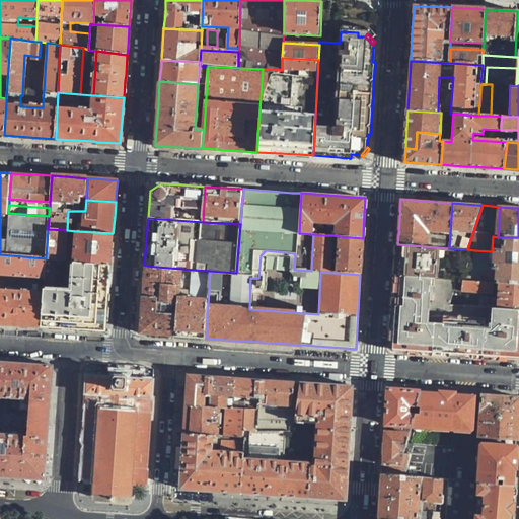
[(65,261),(67,230),(48,229),(46,258),(59,260),(65,261)]
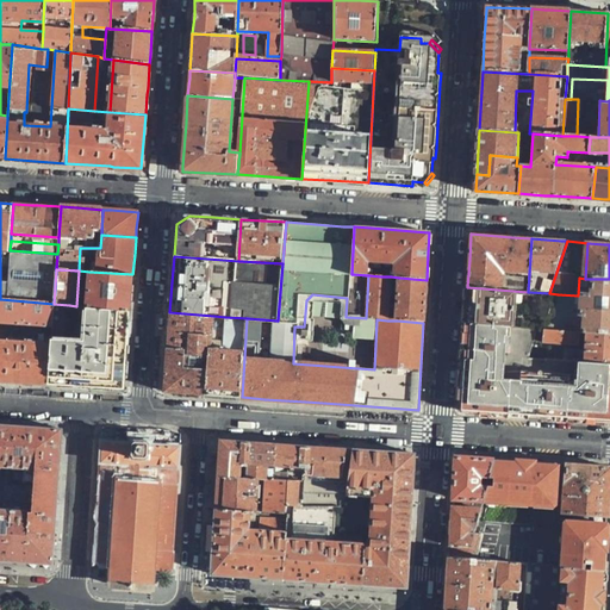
[(87,307),(130,311),(132,280),(132,274),(89,272),(87,307)]
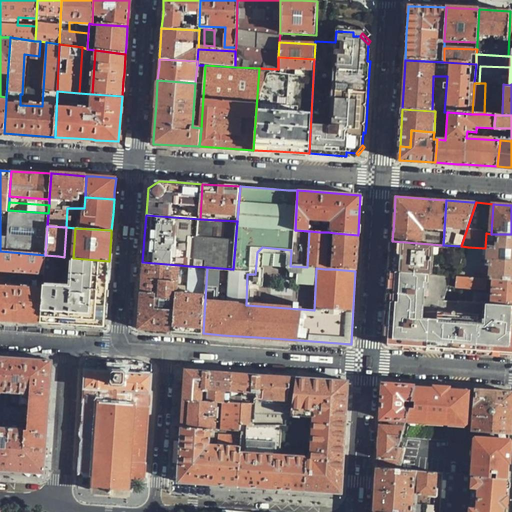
[(320,232),(309,231),(307,267),(316,268),(325,269),(328,232),(320,232)]
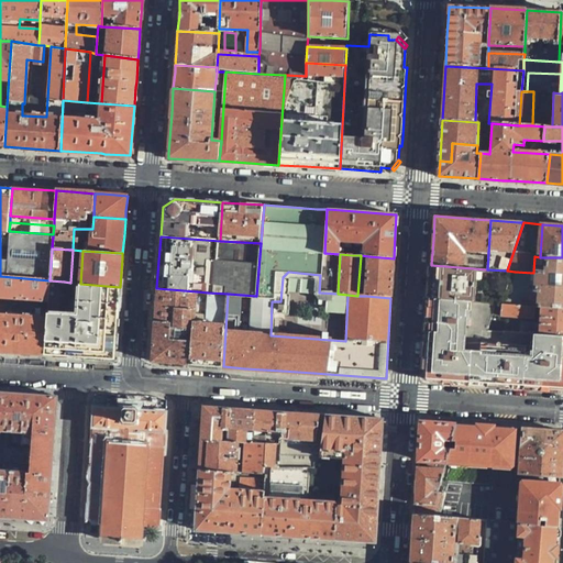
[(393,277),(394,258),(368,256),(366,296),(390,298),(393,277)]
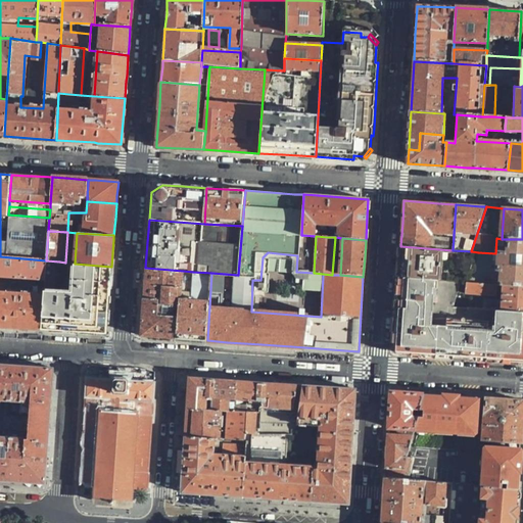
[(467,283),(522,286),(522,239),(502,239),(496,238),(495,253),(478,252),(467,283)]
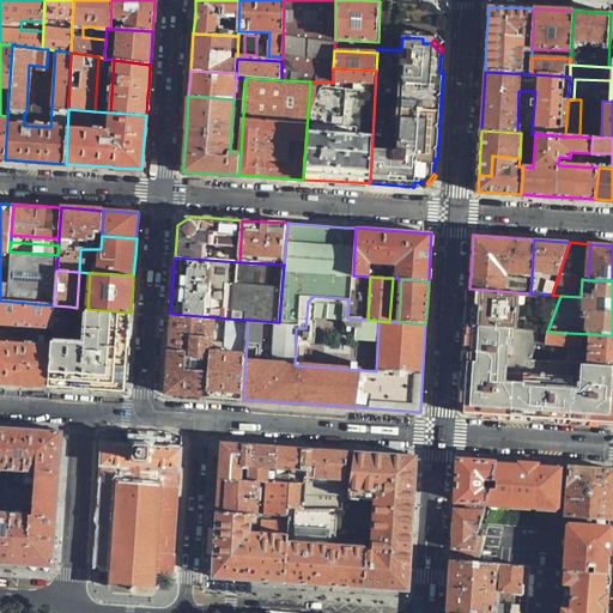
[(541,332),(547,332),(560,296),(552,295),(530,293),(469,289),(468,310),(467,327),(541,332)]
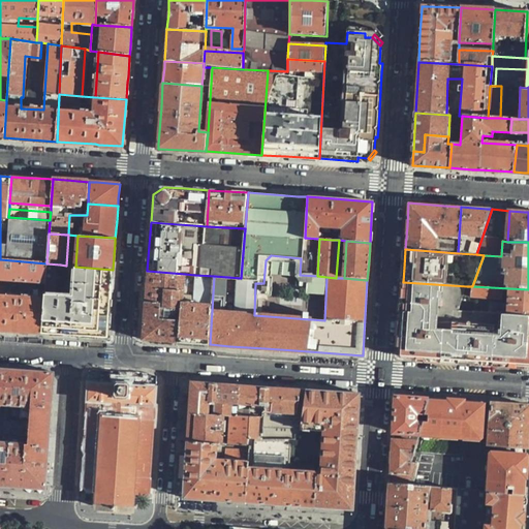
[(0,279),(45,283),(47,263),(0,259),(0,279)]
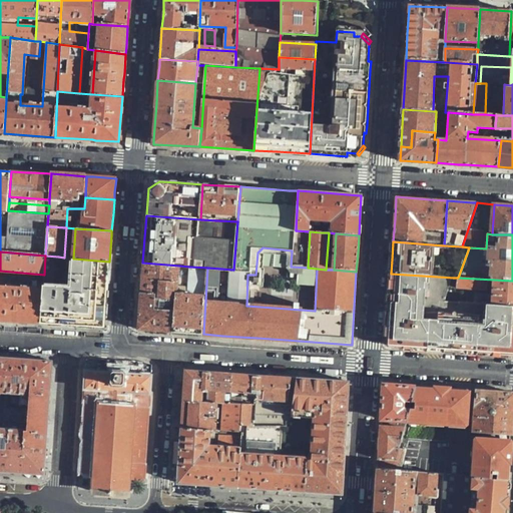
[(107,288),(109,262),(73,259),(72,286),(55,285),(58,257),(45,255),(44,275),(44,278),(41,323),(72,325),(104,327),(104,324),(107,288)]
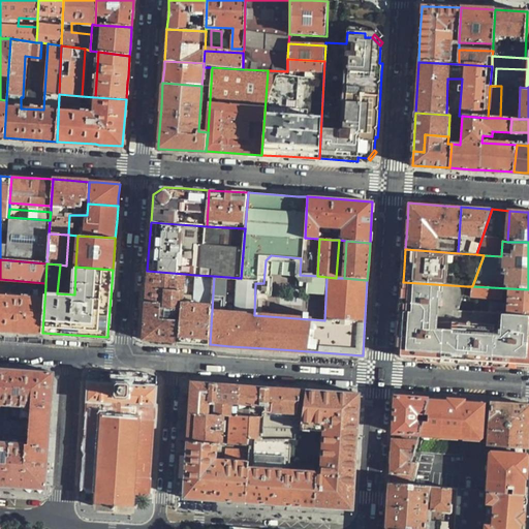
[(173,342),(210,344),(214,276),(195,275),(194,304),(183,302),(185,274),(147,271),(146,286),(142,340),(173,342)]
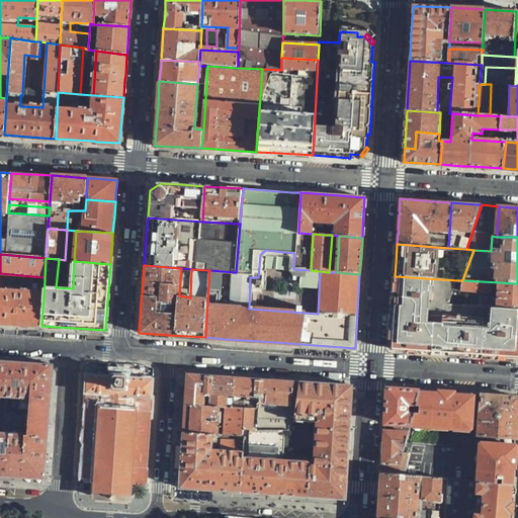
[(0,323),(13,325),(41,326),(45,280),(38,280),(38,284),(28,283),(27,291),(11,289),(12,282),(3,282),(3,277),(0,276),(0,323)]
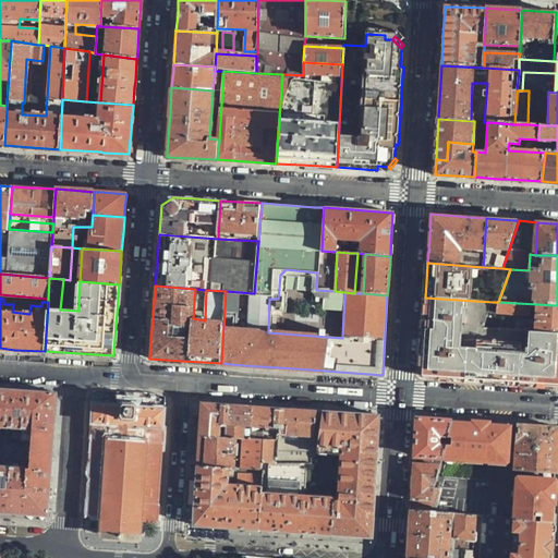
[(554,386),(557,381),(557,334),(518,330),(492,328),(493,302),(425,298),(425,302),(421,366),(431,378),(456,379),(490,381),(535,385),(554,386)]
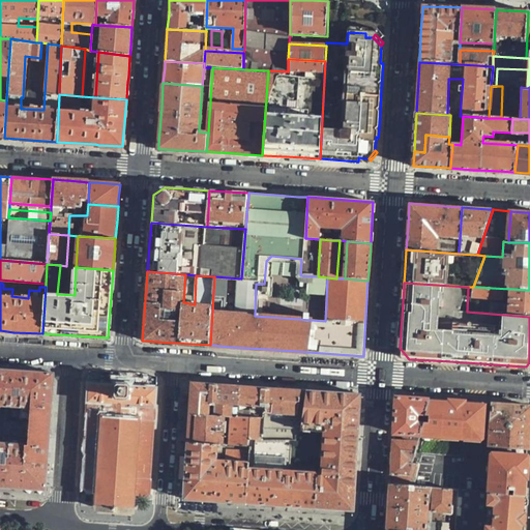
[(492,314),(529,317),(529,290),(473,287),(473,296),(508,298),(508,307),(492,306),(492,314)]
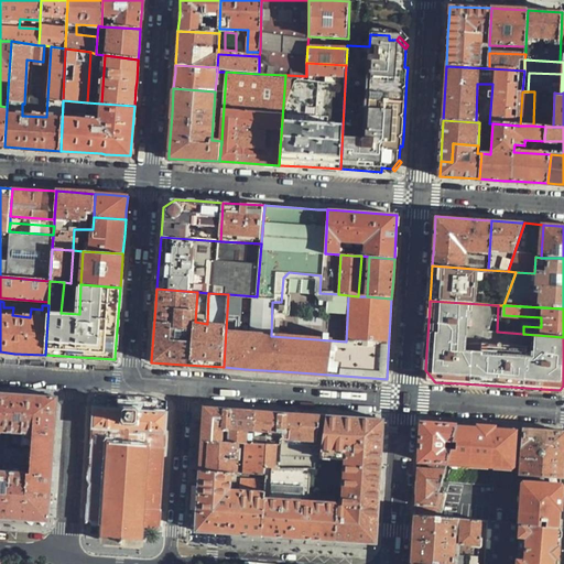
[(0,517),(50,521),(50,513),(57,397),(26,394),(0,392),(0,431),(6,432),(3,472),(0,470),(0,517)]
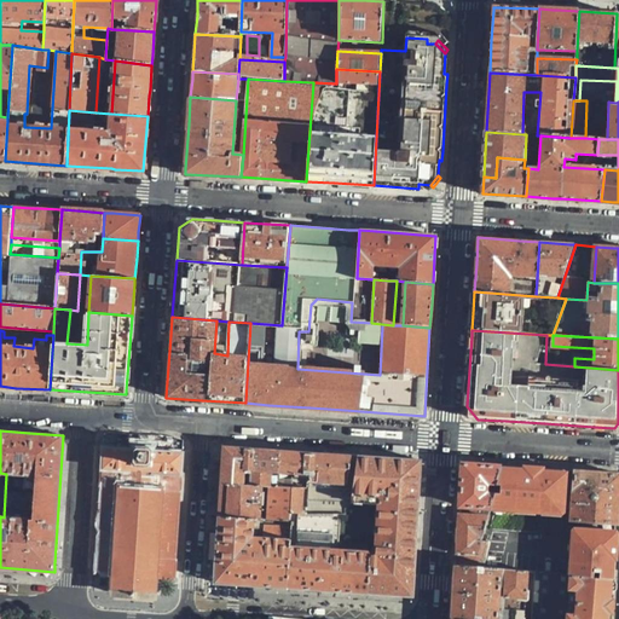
[(150,583),(157,584),(157,578),(174,579),(177,559),(174,559),(179,492),(181,492),(183,473),(180,472),(181,453),(152,451),(154,447),(133,446),(133,450),(104,449),(103,467),(100,467),(99,487),(102,487),(97,554),(96,554),(94,573),(113,574),(111,580),(119,582),(119,578),(150,580),(150,583)]
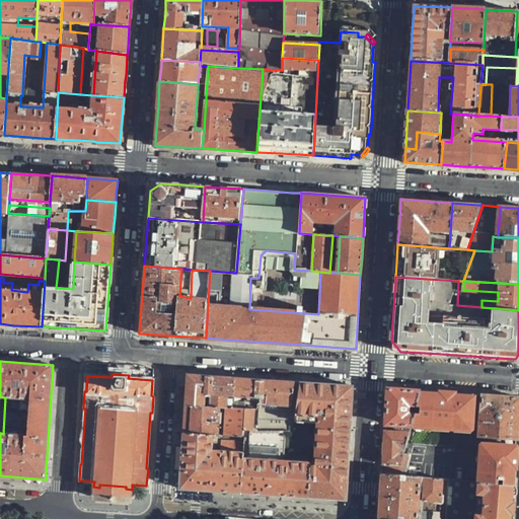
[(187,389),(186,404),(232,408),(234,377),(188,375),(187,389)]
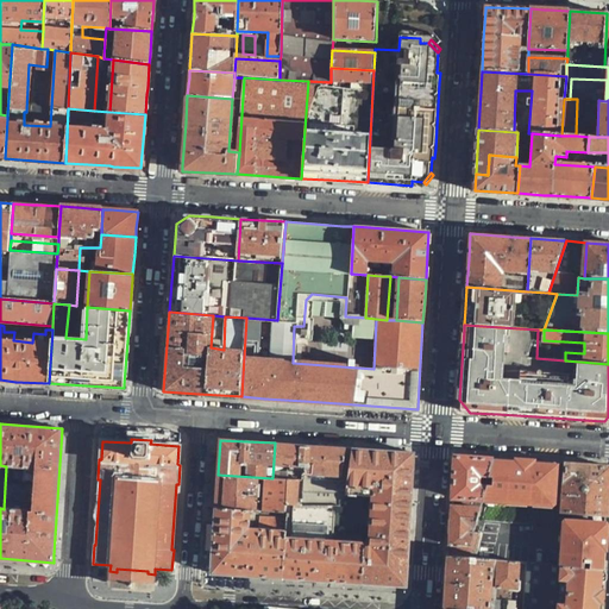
[(350,498),(353,449),(307,445),(275,443),(272,478),(270,512),(287,513),(288,502),(339,504),(339,498),(350,498)]
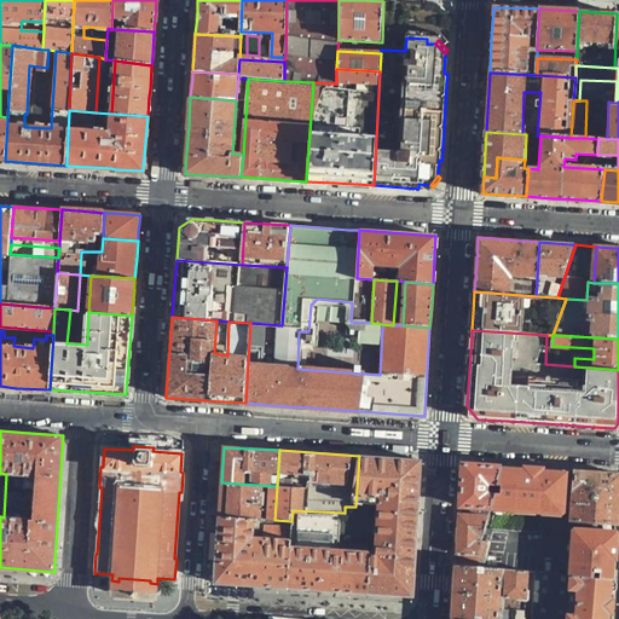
[(369,580),(368,591),(414,595),(414,583),(422,460),(381,457),(359,456),(356,507),(345,507),(345,513),(342,548),(342,550),(370,551),(369,580)]
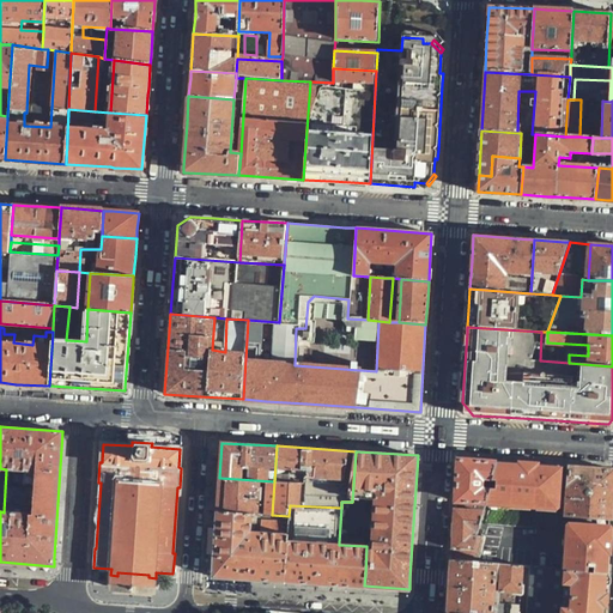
[(457,481),(456,501),(487,503),(492,484),(485,483),(485,477),(493,477),(497,461),(459,459),(457,481)]
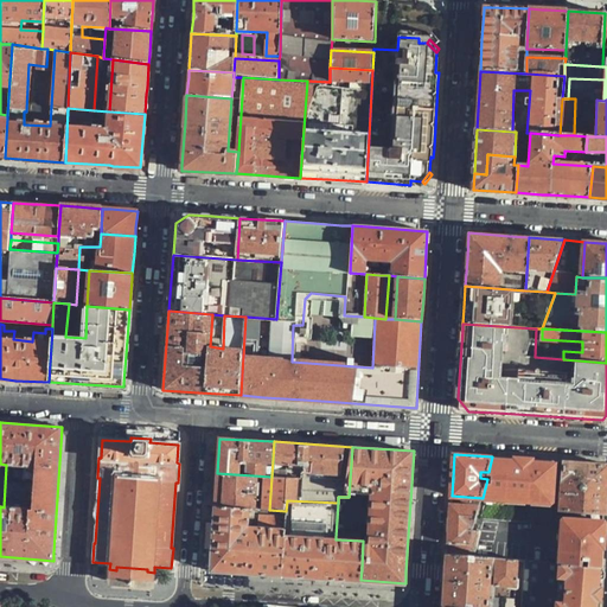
[(523,458),(493,457),(489,475),(493,475),(492,483),(487,483),(484,498),(554,502),(555,461),(554,460),(523,458)]
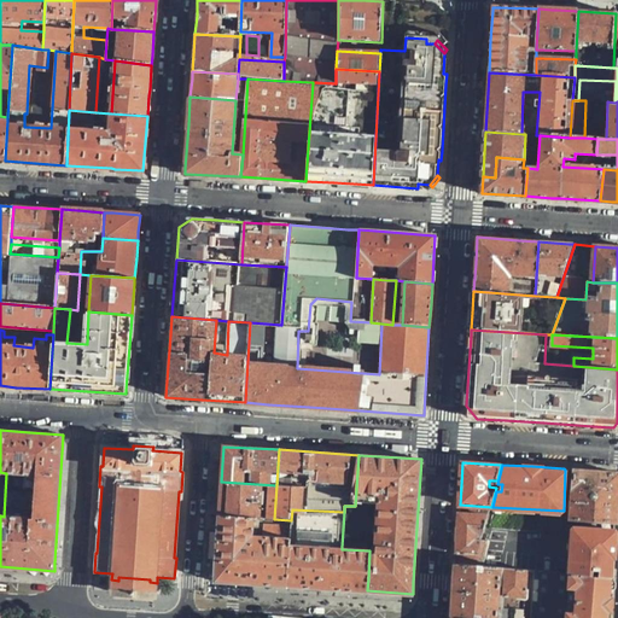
[(616,520),(617,520),(617,513),(617,471),(576,470),(572,517),(582,518),(616,520)]
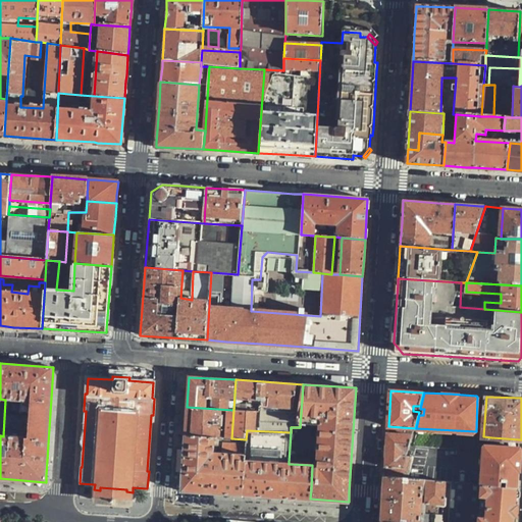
[(186,421),(185,435),(216,437),(220,437),(220,423),(225,423),(224,437),(231,438),(233,410),(187,407),(186,421)]
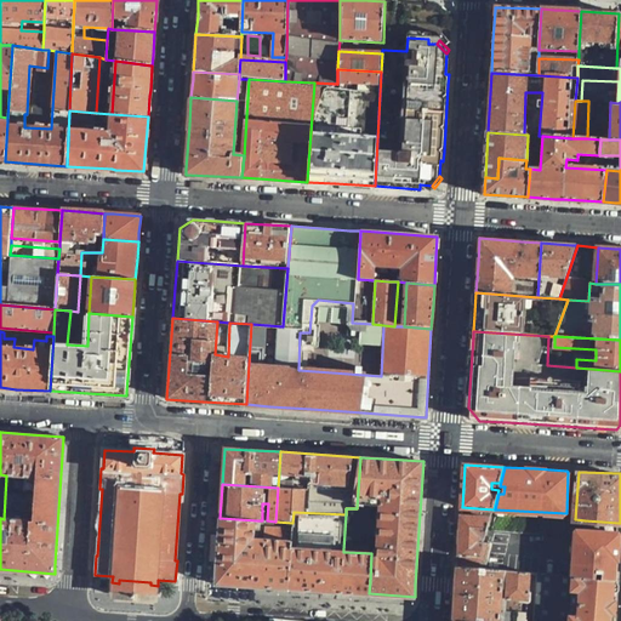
[(494,510),(462,507),(460,550),(459,557),(491,558),(493,541),(488,541),(494,510)]
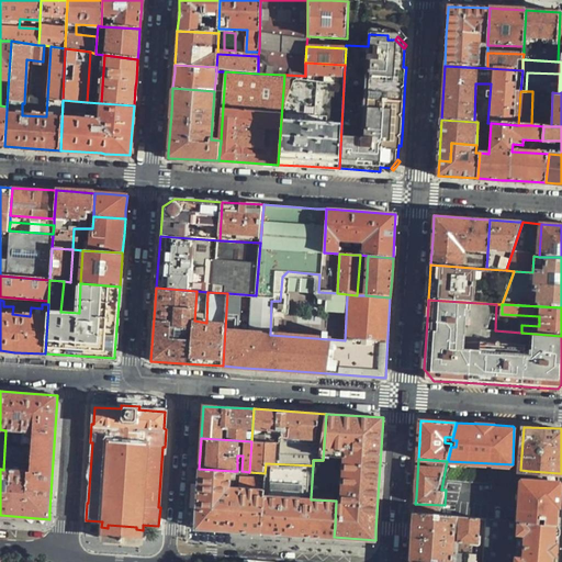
[(306,497),(311,497),(313,465),(266,463),(265,473),(265,479),(263,499),(306,502),(306,497)]
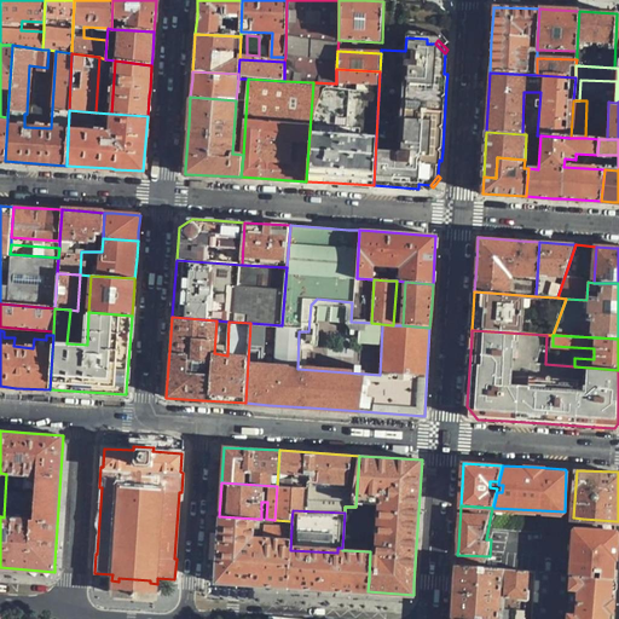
[(215,582),(288,586),(288,577),(290,550),(291,527),(264,525),(264,541),(255,541),(256,519),(219,516),(217,560),(215,573),(215,582)]
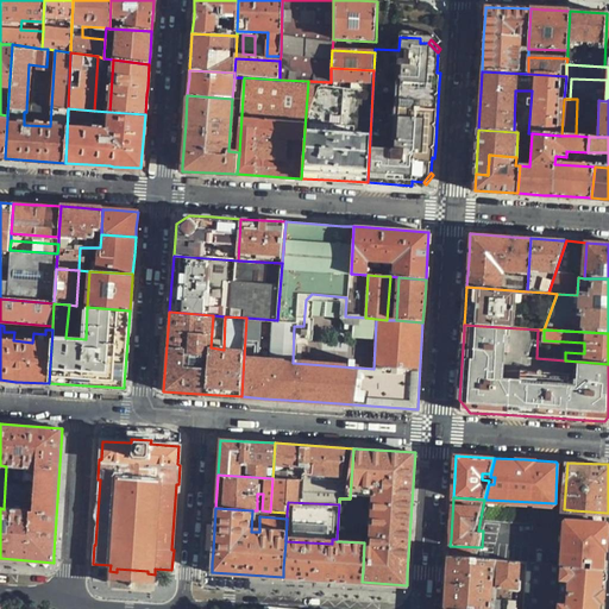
[(607,513),(573,510),(572,520),(566,520),(565,521),(564,565),(606,569),(608,527),(608,523),(607,522),(606,522),(607,513)]
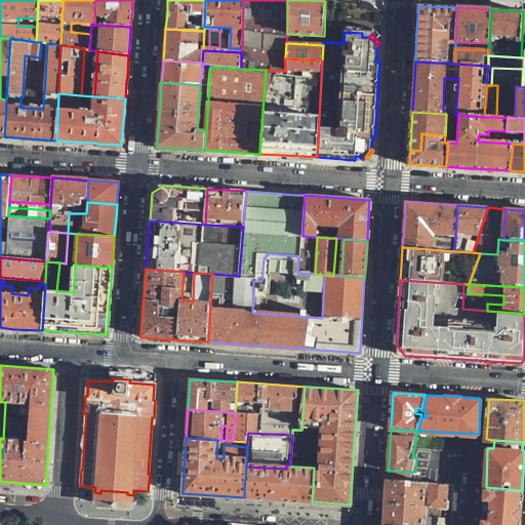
[(244,497),(312,501),(313,492),(314,468),(290,467),(290,465),(286,465),(286,469),(246,467),(244,489),(244,497)]
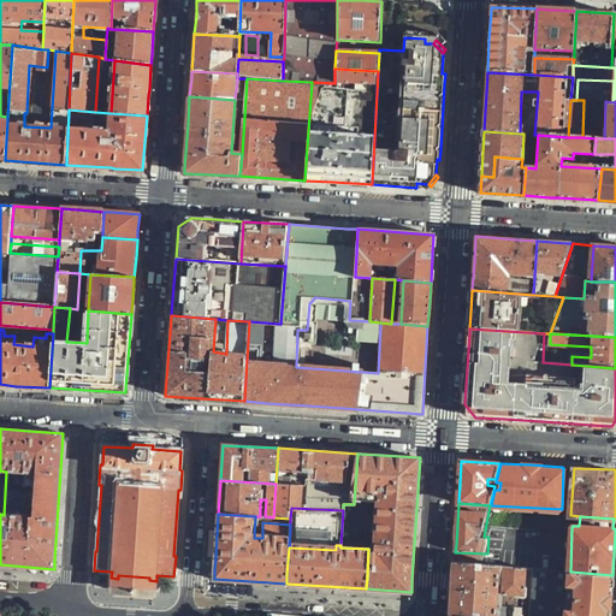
[(487,554),(455,552),(454,562),(486,566),(487,554)]
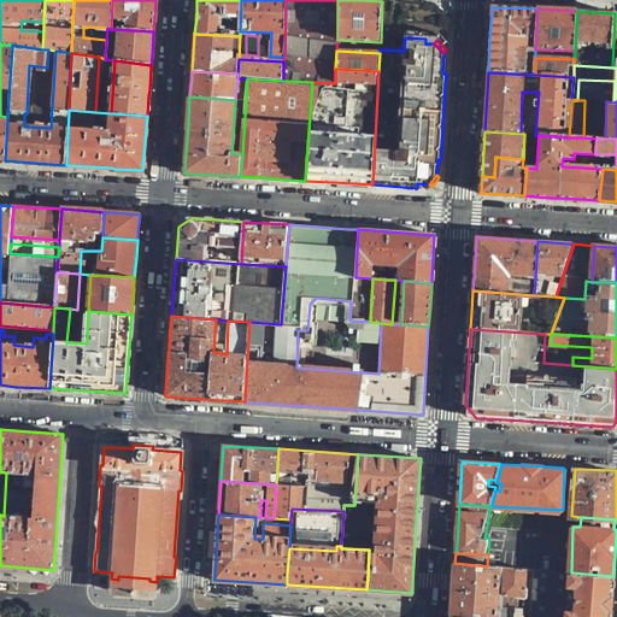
[(465,616),(532,616),(536,570),(487,566),(454,563),(454,583),(452,616),(465,616)]
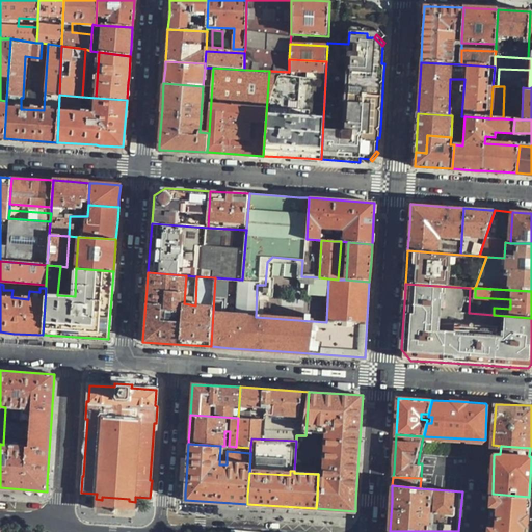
[(526,531),(527,521),(529,498),(462,491),(458,531),(526,531)]
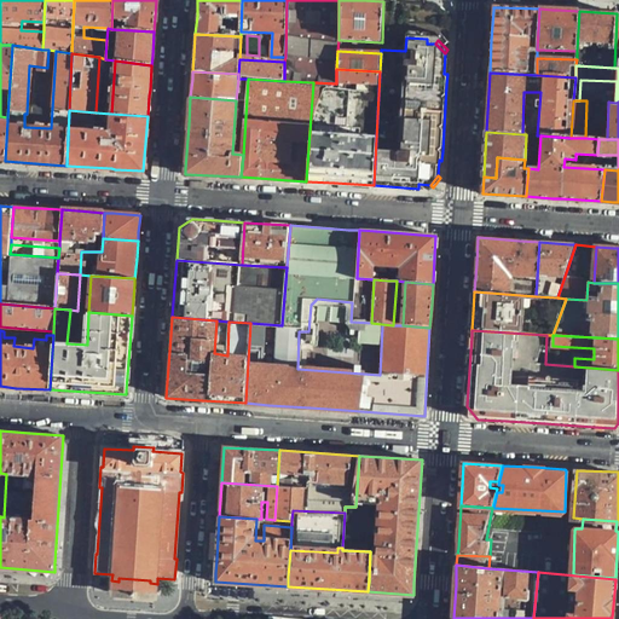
[(111,580),(110,596),(156,599),(157,584),(150,583),(150,580),(119,578),(119,582),(111,580)]
